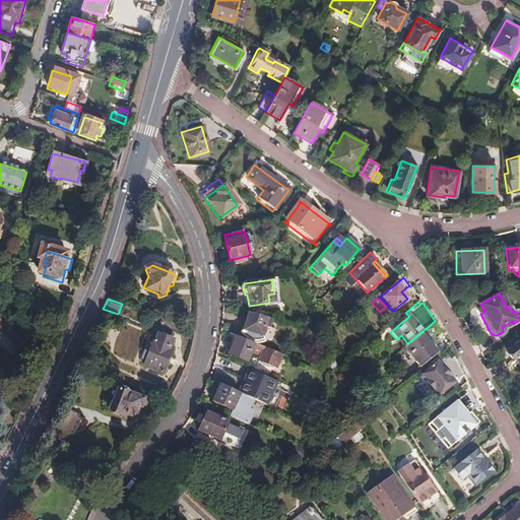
[(249,312),(246,320),(243,329),(262,336),(268,318),(249,312)]
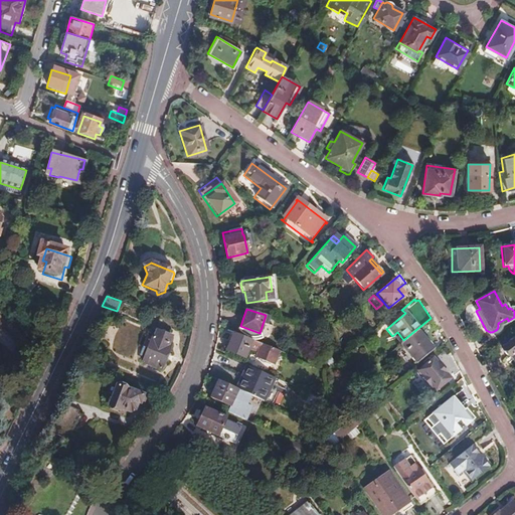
[(270,316),(266,315),(260,333),(240,326),(230,331),(233,332),(252,340),(253,340),(254,340),(255,340),(256,340),(258,340),(259,340),(260,340),(261,340),(261,339),(262,339),(263,339),(263,338),(264,338),(265,338),(265,337),(266,337),(266,336),(267,336),(267,335),(268,335),(268,334),(270,335),(273,326),(268,324),(270,316)]
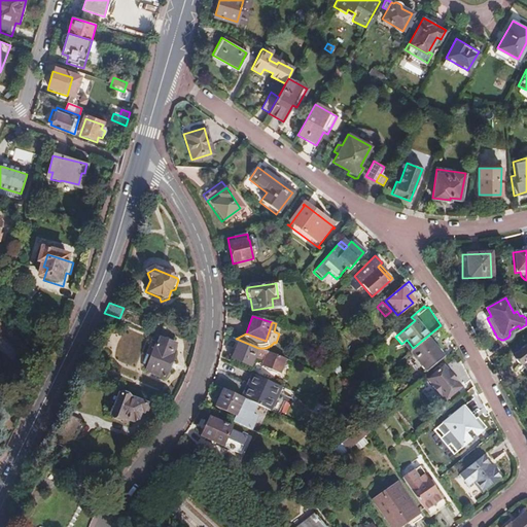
[(413,348),(408,352),(425,373),(437,361),(453,349),(441,325),(413,348)]
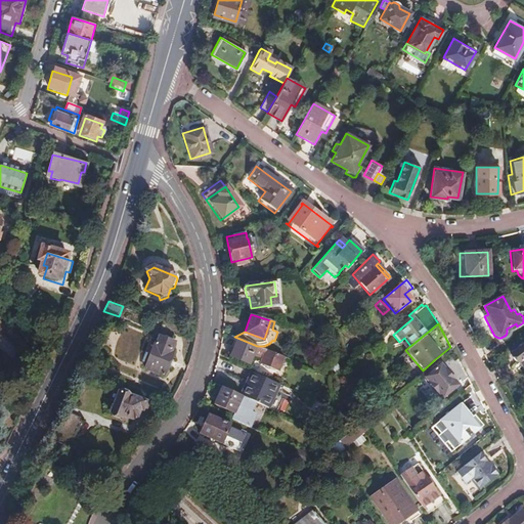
[(320,336),(319,329),(307,325),(306,331),(320,336)]
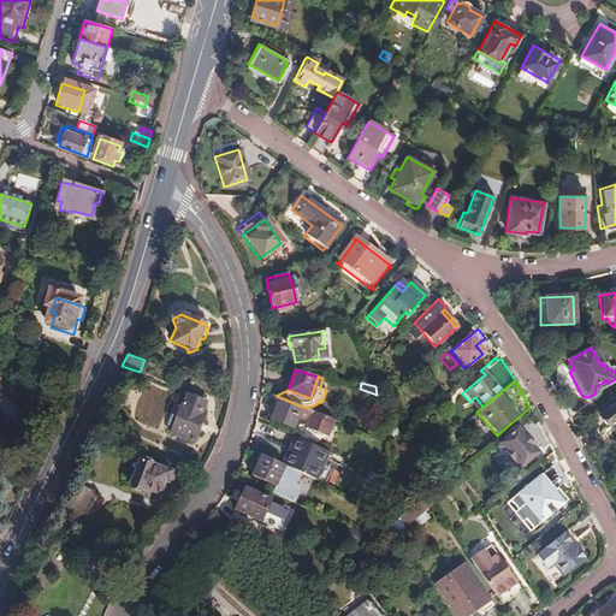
[(181,403),(169,433),(191,442),(203,413),(201,412),(205,402),(187,396),(183,404),(181,403)]
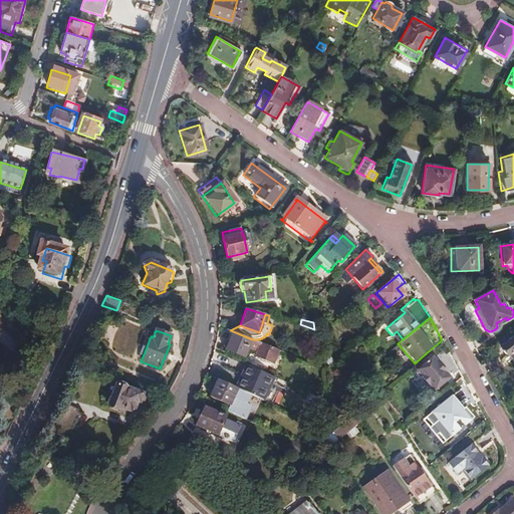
[(244,357),(252,339),(233,331),(230,339),(227,349),(244,357)]
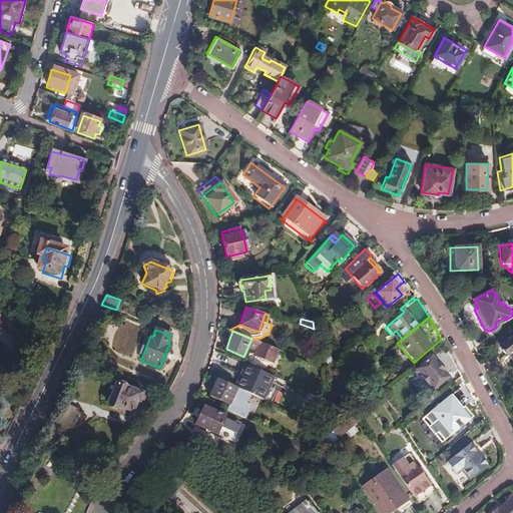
[(512,336),(500,347),(507,355),(509,353),(512,357),(512,336)]
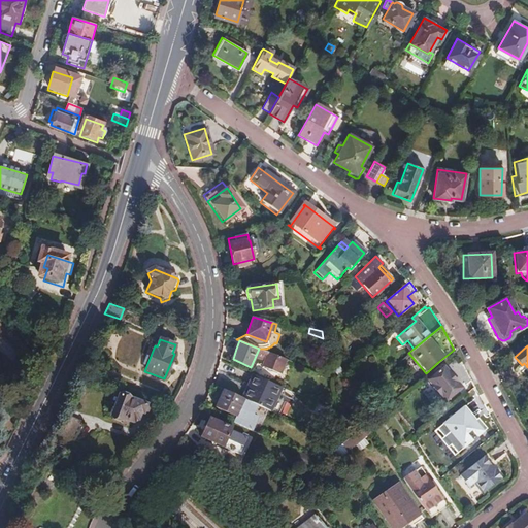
[(470,382),(454,350),(438,362),(443,368),(428,381),(446,402),(470,382)]
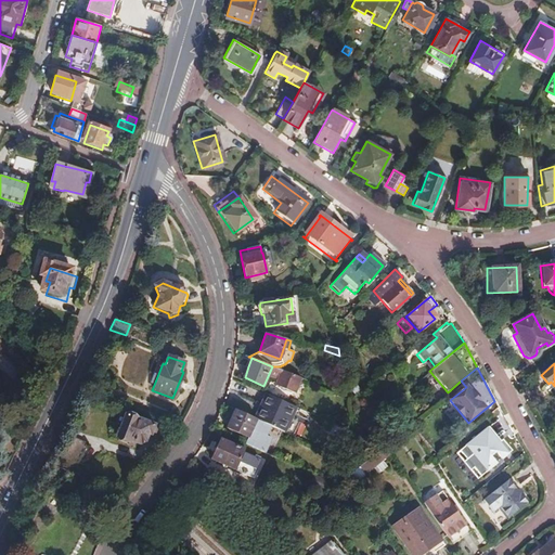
[(276,371),(271,388),(295,396),(299,378),(276,371)]
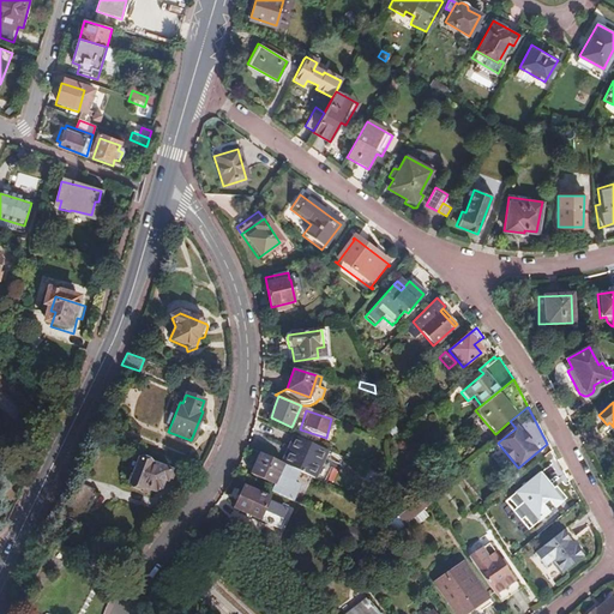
[(294,435),(292,434),(278,462),(281,463),(286,452),(287,449),(294,435)]
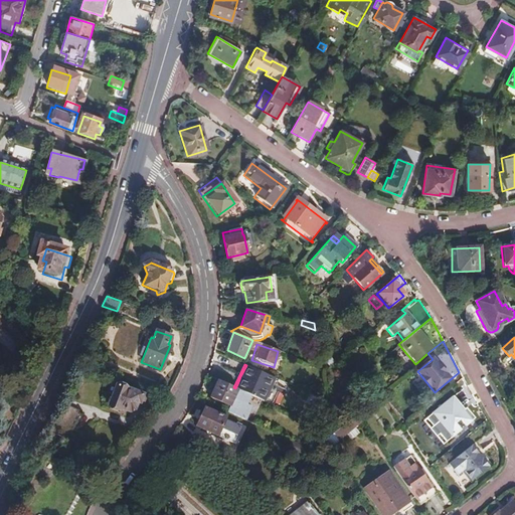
[(238,389),(263,401),(274,377),(246,365),(240,376),(243,378),(242,380),(239,379),(235,388),(238,389)]
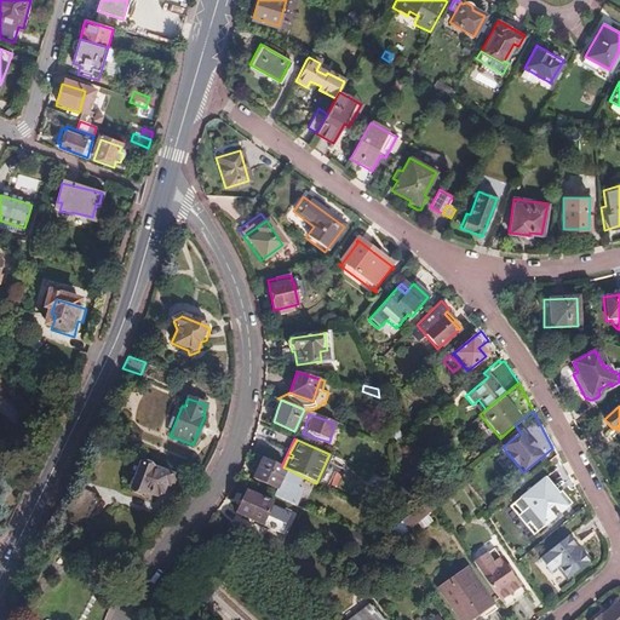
[(281,466),(262,458),(253,478),(277,491),(287,469),(283,468),(281,466)]
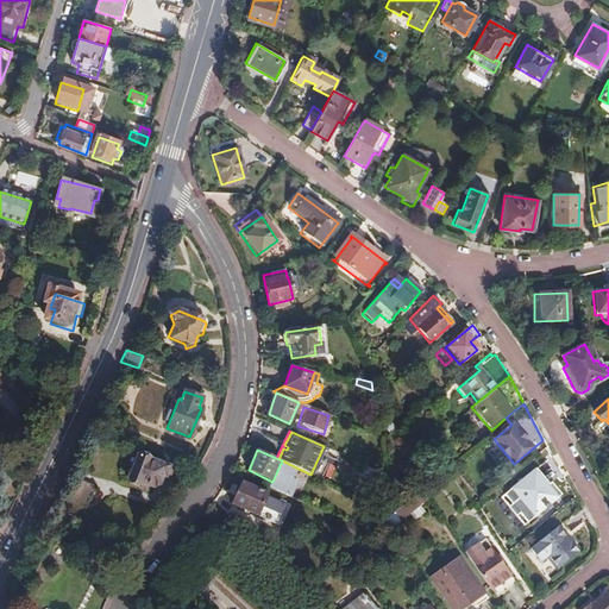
[(132,473),(130,472),(126,479),(129,481),(129,482),(142,487),(143,483),(154,487),(161,484),(163,477),(165,477),(170,468),(138,456),(132,473)]
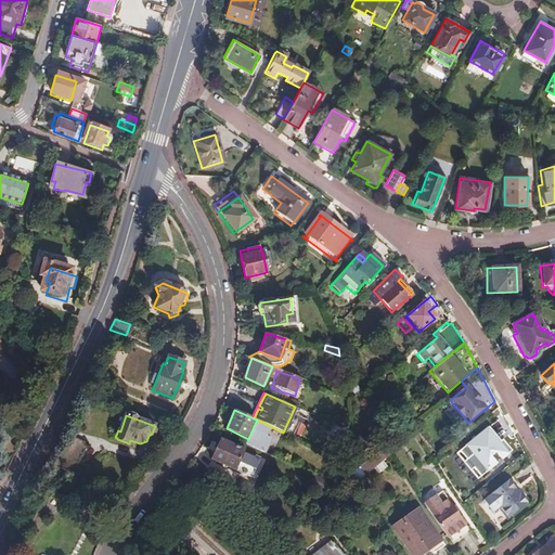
[(481,435),(466,448),(486,454),(481,470),(482,473),(503,455),(502,453),(503,451),(500,448),(498,449),(497,447),(494,449),(488,441),(489,439),(486,435),(482,436),(481,435)]
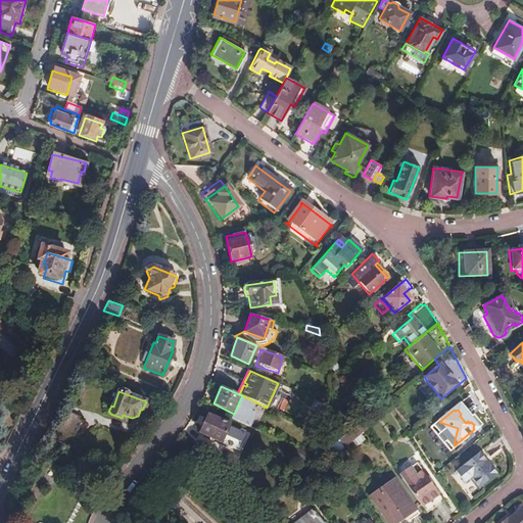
[(65,413),(52,440),(66,447),(80,419),(65,413)]
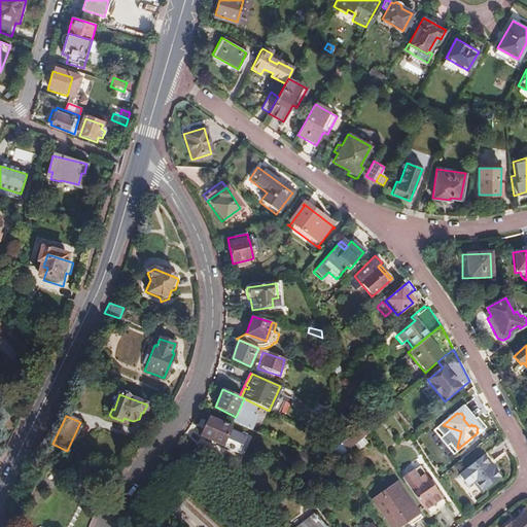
[(200,436),(221,448),(222,447),(225,438),(231,428),(209,418),(200,436)]
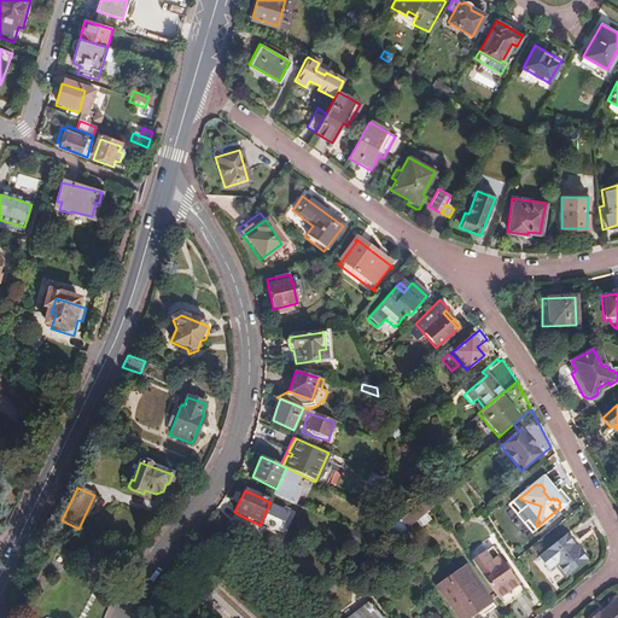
[(427,497),(398,520),(385,532),(392,542),(433,507),(427,497)]
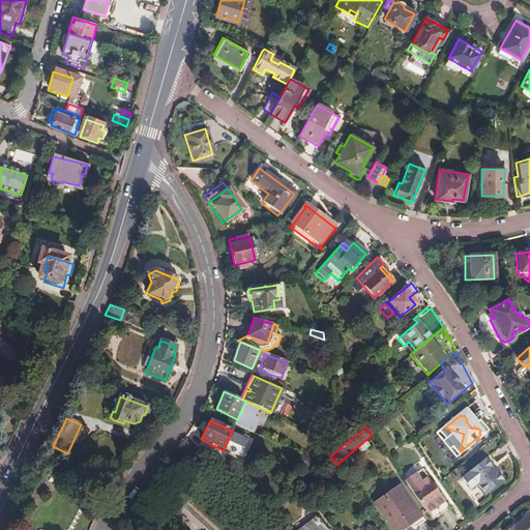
[(464,434),(445,428),(437,435),(439,437),(438,440),(442,444),(444,443),(447,446),(450,443),(452,441),(460,449),(464,434)]
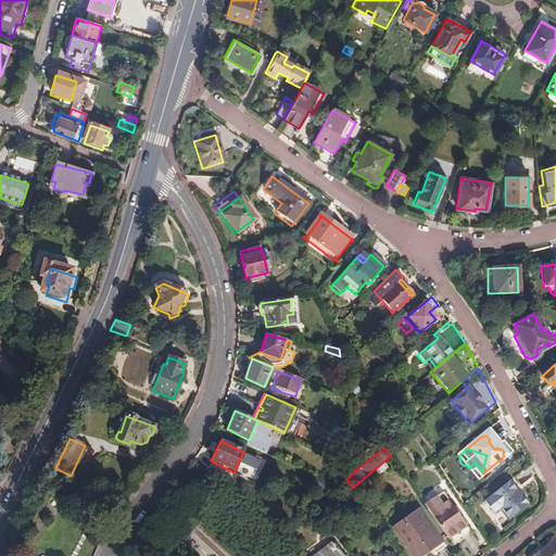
[(238,463),(235,471),(242,476),(247,467),(238,463)]
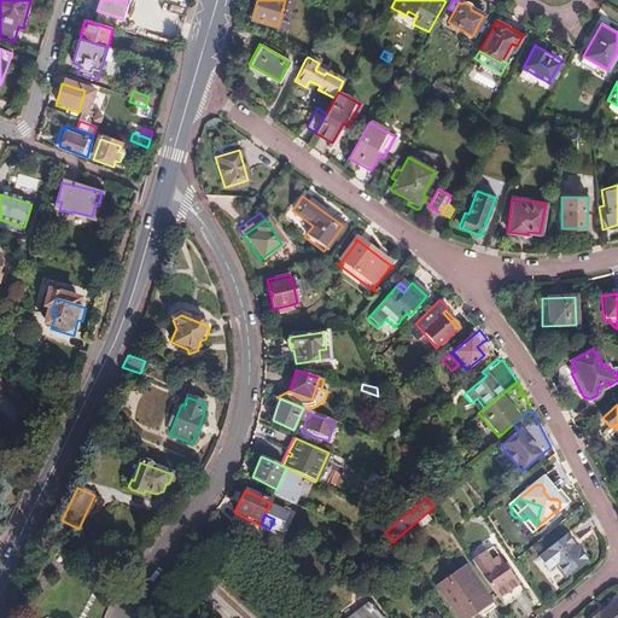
[(528,514),(525,517),(535,529),(536,524),(528,514)]
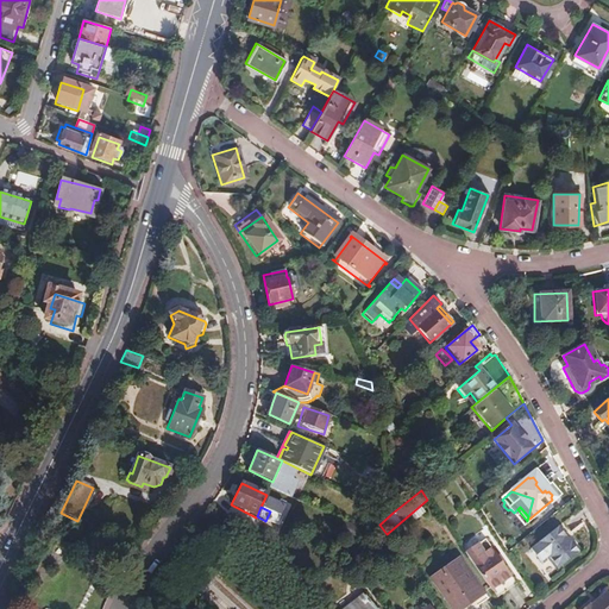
[(359,541),(368,534),(344,522),(339,533),(352,539),(359,541)]
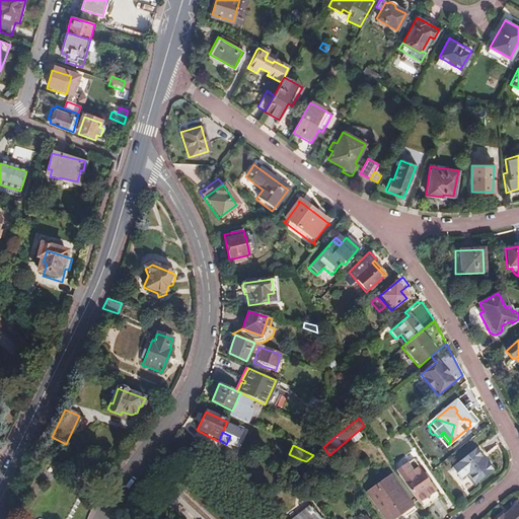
[(466,473),(476,485),(494,470),(492,467),(493,466),(490,462),(488,463),(479,454),(480,452),(478,449),(476,450),(474,448),(451,467),(461,478),(464,475),(466,473)]
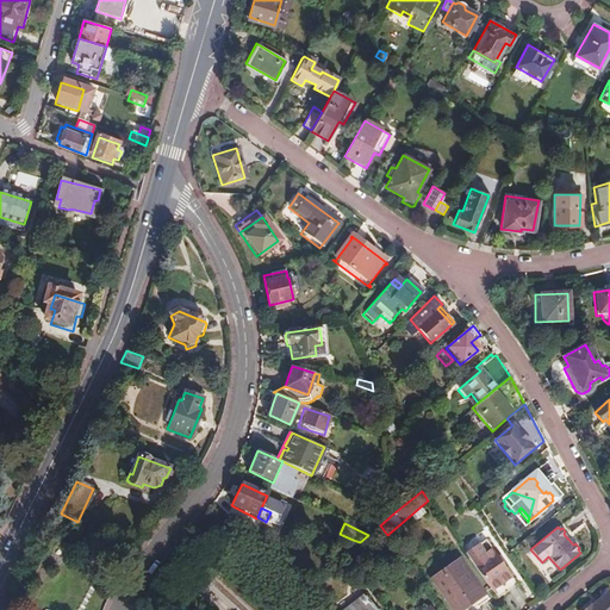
[(465,553),(472,562),(497,598),(518,584),(493,548),(487,539),(465,553)]
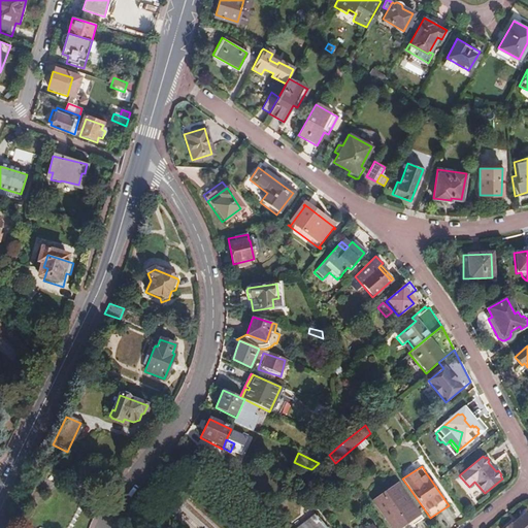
[(483,495),(485,493),(474,482),(472,484),(483,495)]
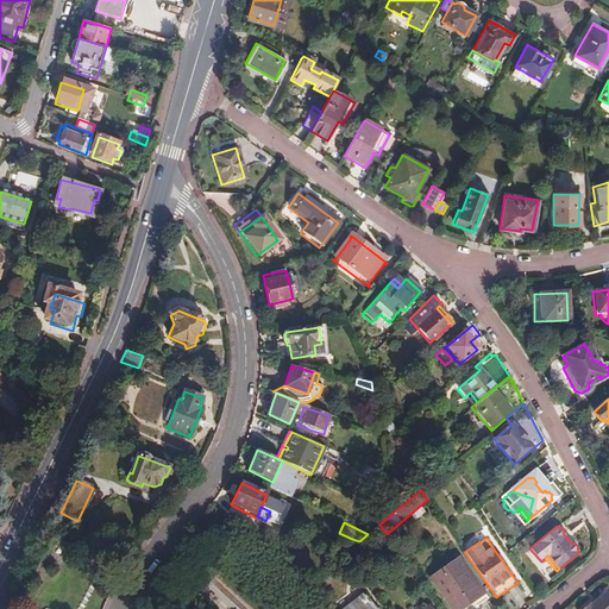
[(457,557),(429,577),(451,608),(450,608),(469,608),(475,606),(476,606),(487,598),(457,557)]
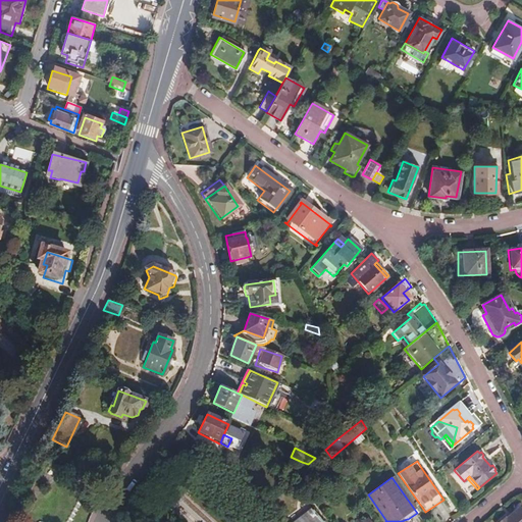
[(509,512),(504,516),(498,521),(521,521),(521,509),(519,506),(511,514),(509,512)]
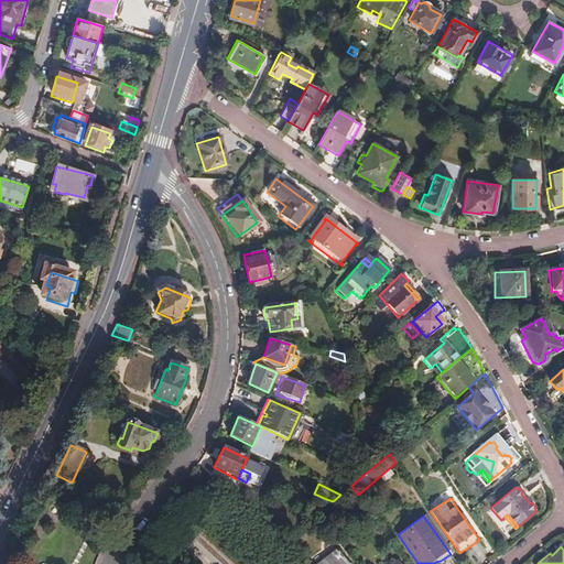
[(321,561),(316,563),(346,563),(337,552),(324,562),(321,561)]
